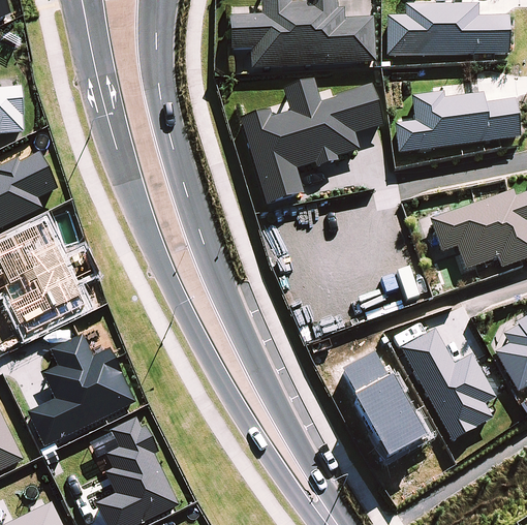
[(292,1),(292,0),(259,0),(261,13),(228,16),(230,51),(250,49),(251,68),(376,61),(374,16),(338,18),(337,0),(305,0),(305,1),(292,1)]
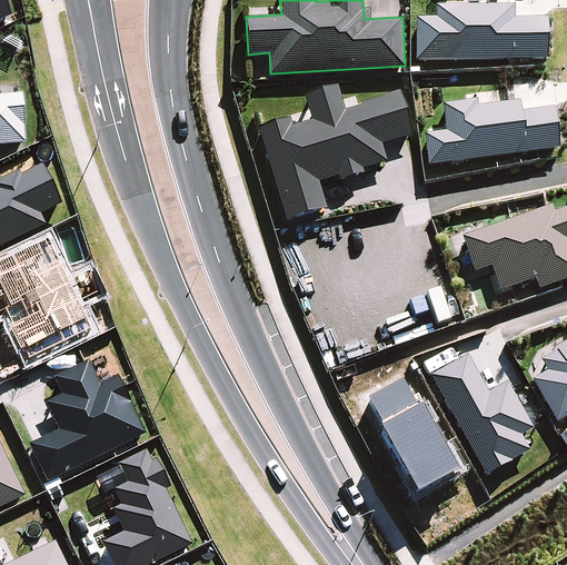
[(516,17),(516,3),(436,3),(437,16),(416,16),(416,59),(547,58),(547,16),(516,17)]
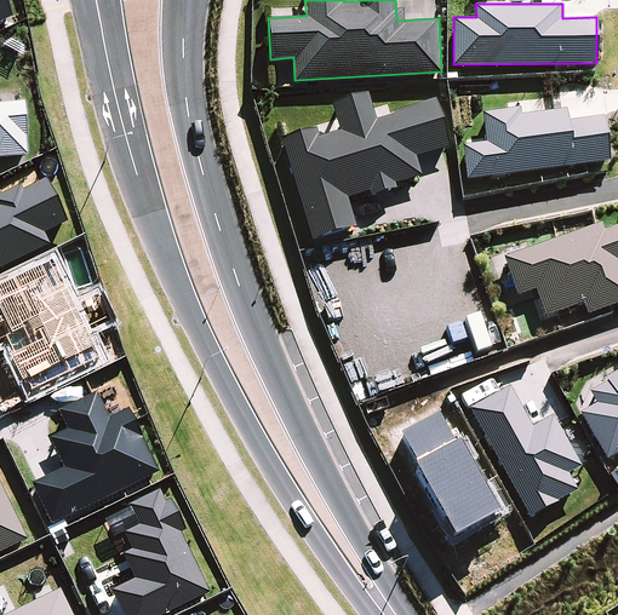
[(435,98),(376,116),(368,92),(331,103),(339,130),(319,137),(316,127),(281,138),(313,239),(356,225),(348,197),(422,174),(416,155),(450,145),(435,98)]
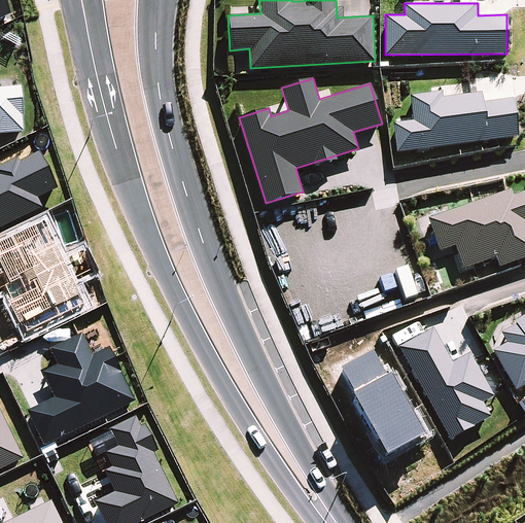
[(0,132),(27,130),(22,84),(0,86),(0,132)]
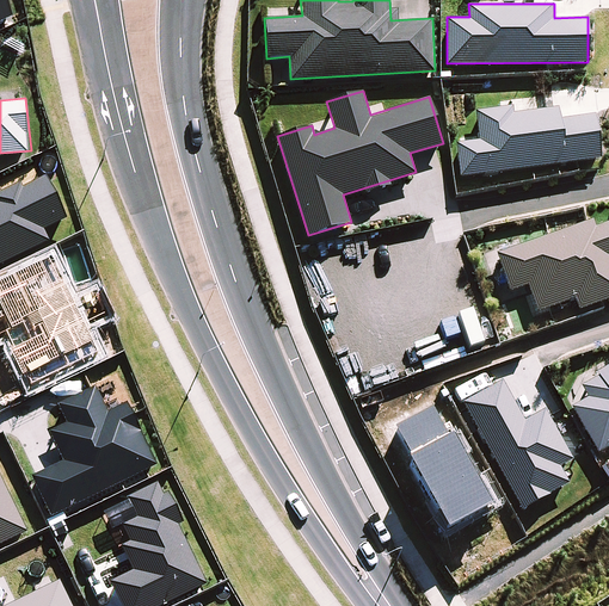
[(560,118),(558,104),(477,113),(480,138),(456,142),(461,175),(601,158),(595,113),(560,118)]
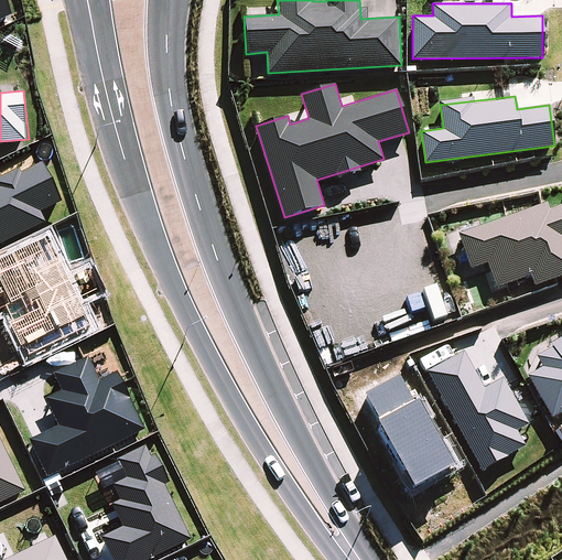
[(0,181),(0,244),(46,222),(41,211),(63,200),(43,160),(0,181)]
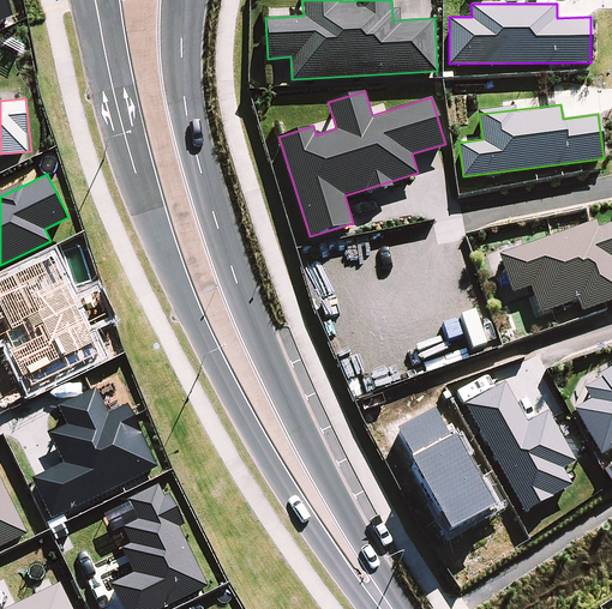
[(582,309),(611,299),(611,221),(598,225),(595,219),(499,253),(513,291),(531,285),(540,312),(579,299),(582,309)]
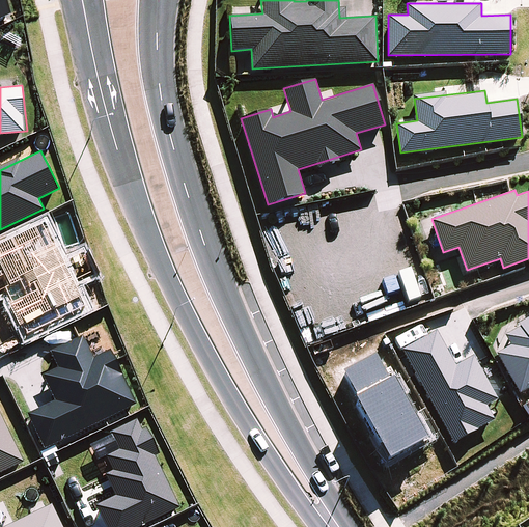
[(497,352),(519,392),(528,386),(528,316),(504,330),(511,343),(497,352)]
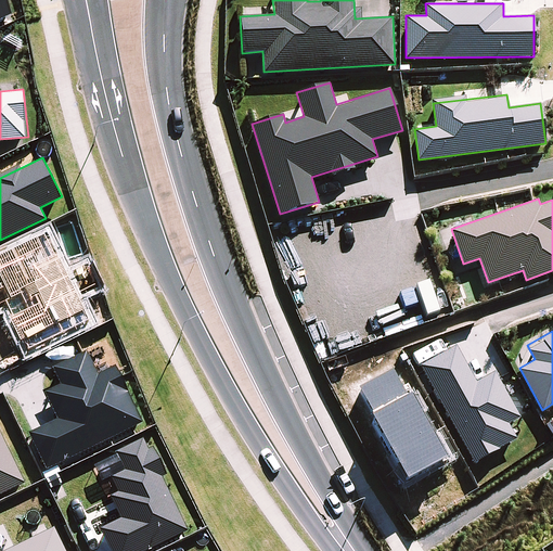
[(509,422),(521,415),(494,370),(476,381),(457,345),(420,366),(474,461),(517,437),(509,422)]
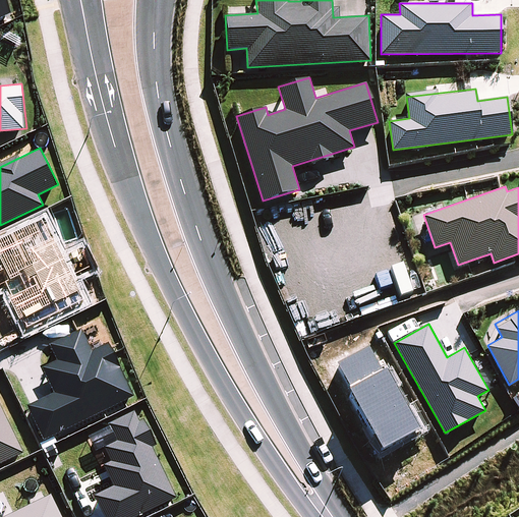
[(51,344),(59,359),(44,367),(56,392),(30,405),(46,439),(134,395),(109,343),(93,351),(82,329),(51,344)]
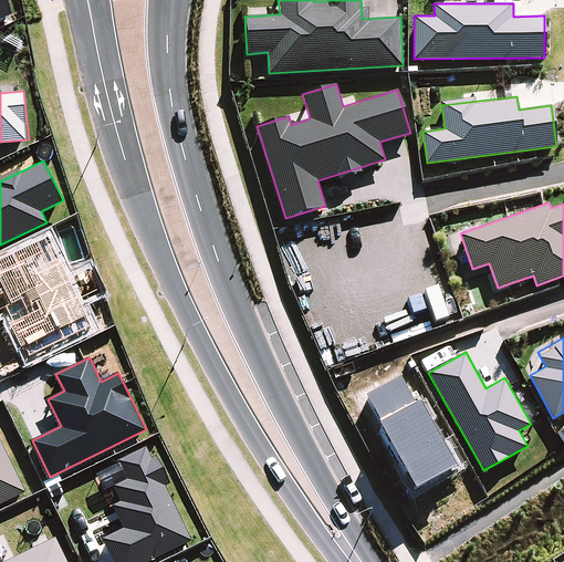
[(0,505),(27,491),(0,435),(0,505)]
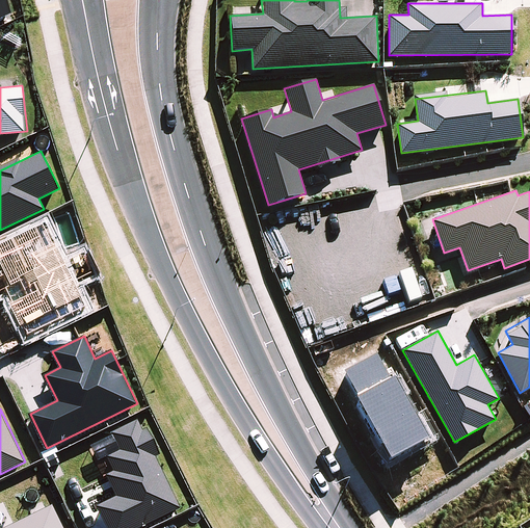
[(113,470),(107,473),(117,495),(98,504),(108,527),(136,527),(182,507),(140,418),(112,431),(121,449),(107,455),(113,470)]
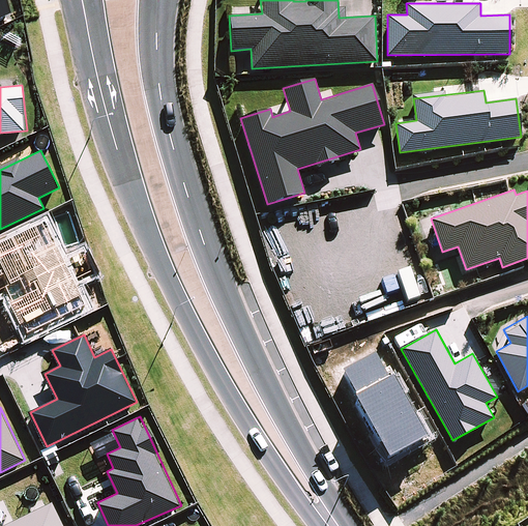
[(0,525),(64,525),(53,501),(2,525),(0,525)]
